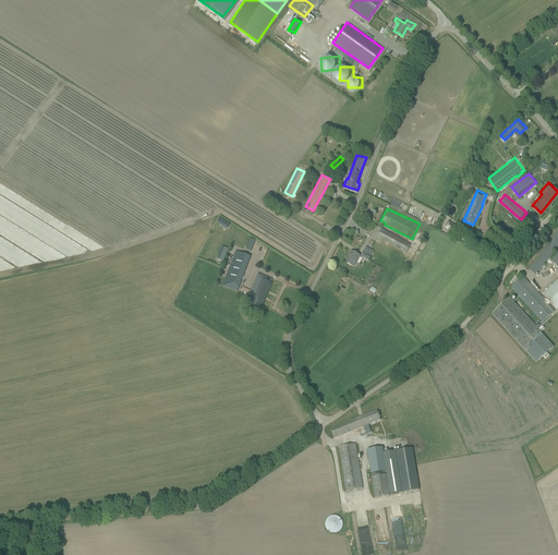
[(217,220),(228,227),(231,221),(220,215),(217,220)]
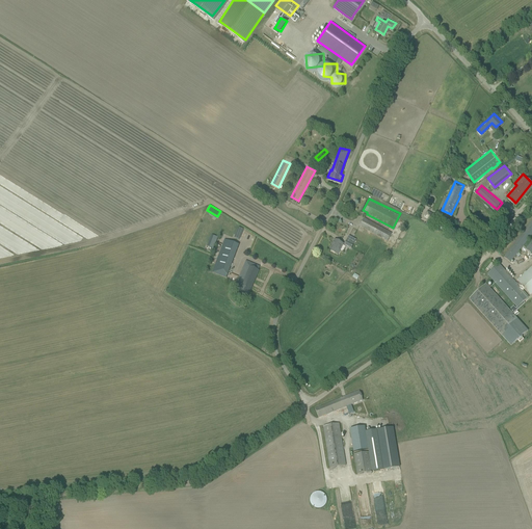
[(427,209),(424,215),(431,218),(434,212),(427,209)]
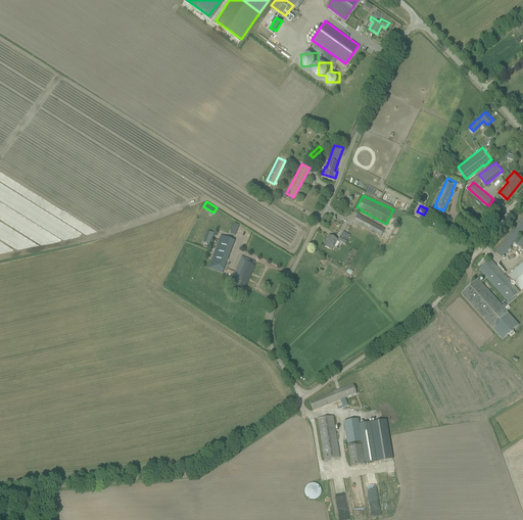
[(353,220),(380,234),(385,227),(358,211),(353,220)]
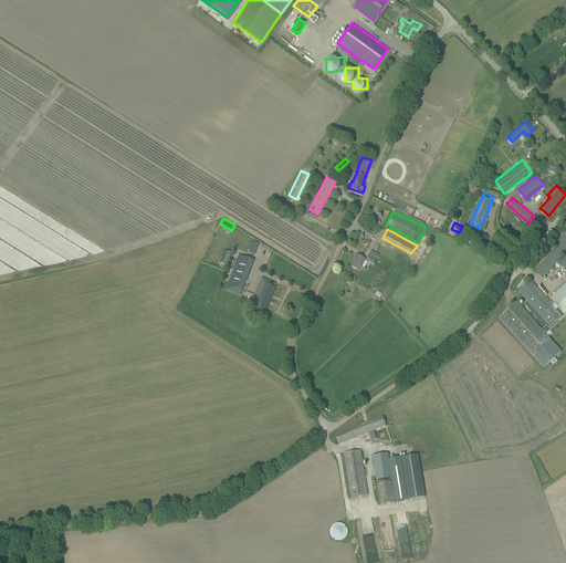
[(565,231),(536,271),(543,277),(547,271),(565,246),(565,231)]
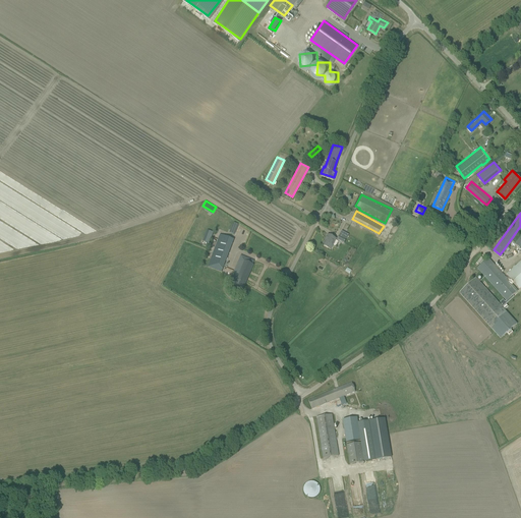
[(234,220),(230,230),(234,232),(235,231),(238,222),(234,220)]
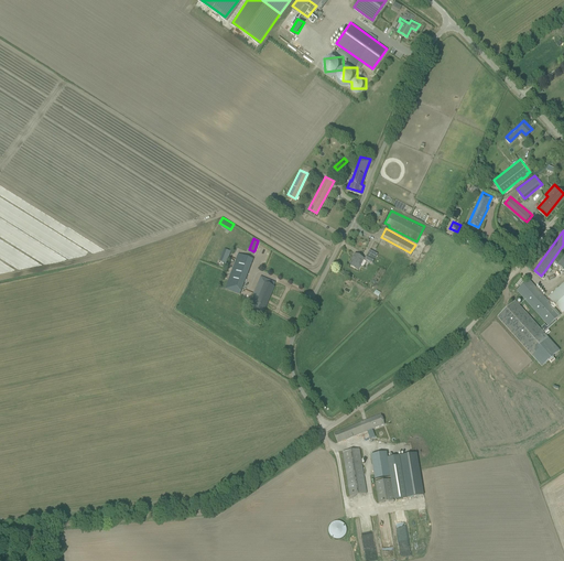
[(226,261),(230,249),(225,247),(220,259),(226,261)]
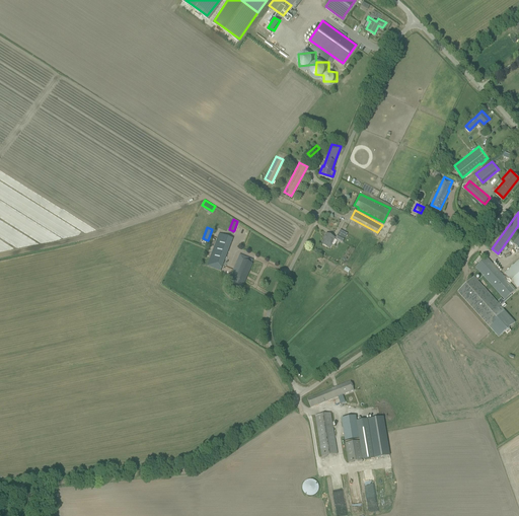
[(343,240),(348,231),(341,227),(336,236),(343,240)]
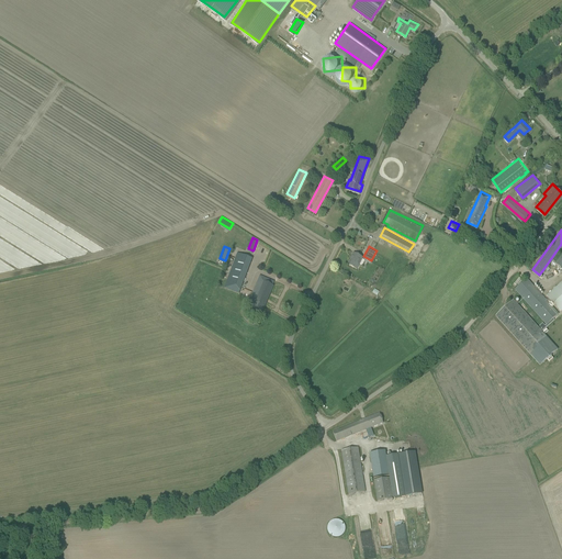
[(238,249),(236,256),(239,257),(250,261),(253,256),(242,252),(238,249)]
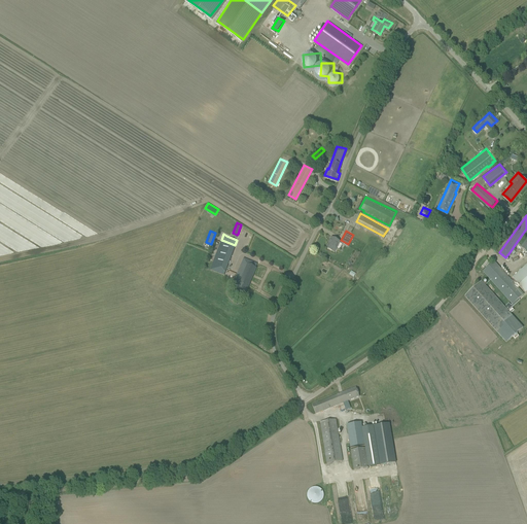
[(326,245),(330,248),(335,250),(340,239),(331,235),(326,245)]
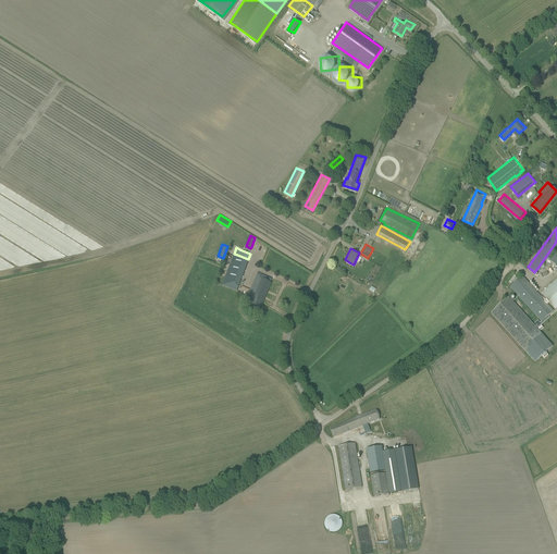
[(240,280),(248,259),(237,255),(234,254),(225,274),(230,275),(240,280)]
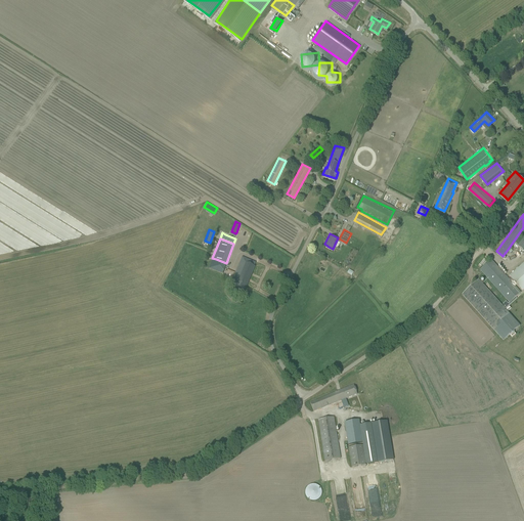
[(232,278),(236,280),(233,289),(244,293),(257,261),(248,257),(246,260),(238,257),(233,268),(235,269),(232,278)]
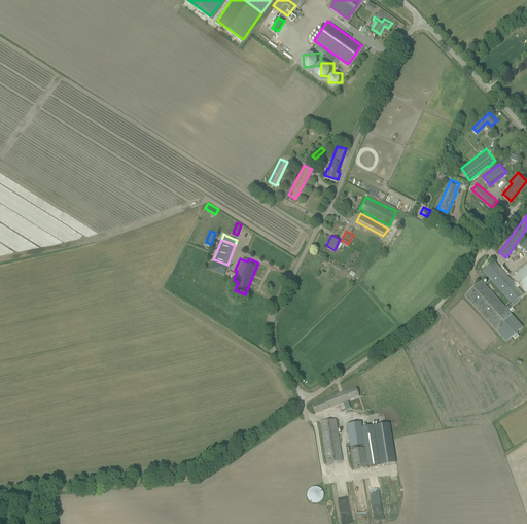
[(482,278),(464,293),(497,329),(506,340),(513,335),(513,334),(515,337),(519,334),(517,330),(523,324),(514,315),(510,309),(508,308),(520,298),(519,297),(524,291),(495,259),(494,258),(483,269),(504,293),(512,302),(511,303),(508,301),(505,303),(507,306),(506,307),(482,278)]
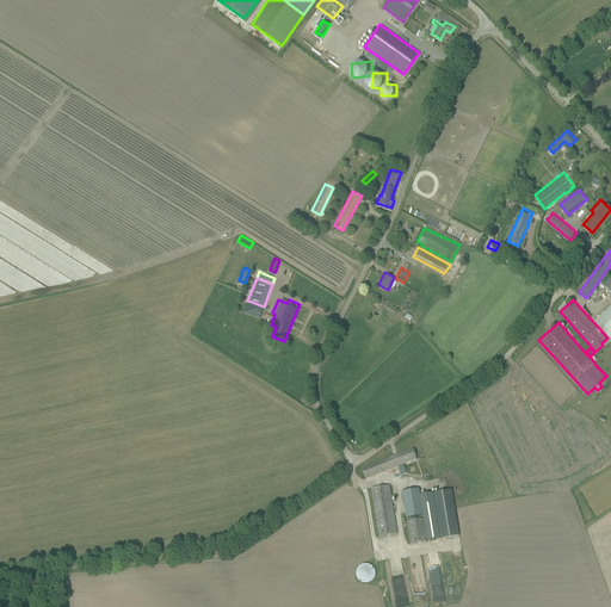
[(610,303),(610,304),(594,319),(610,336),(610,334),(610,303)]
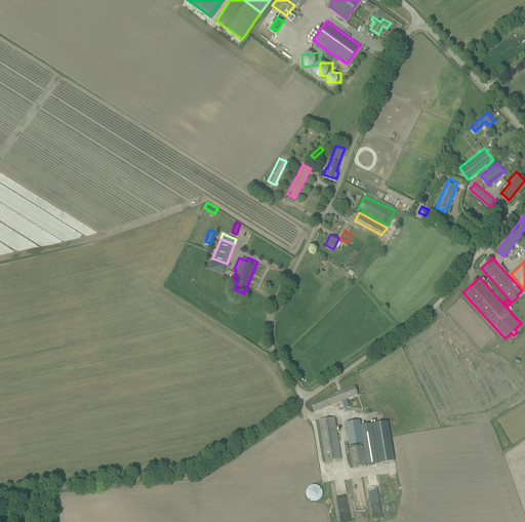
[(311,401),(313,406),(314,409),(358,392),(355,384),(336,391),(311,401)]
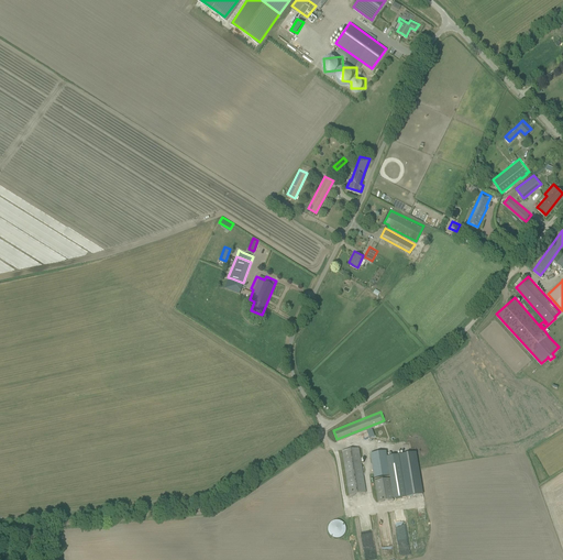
[(366,490),(359,446),(342,448),(350,492),(366,490)]
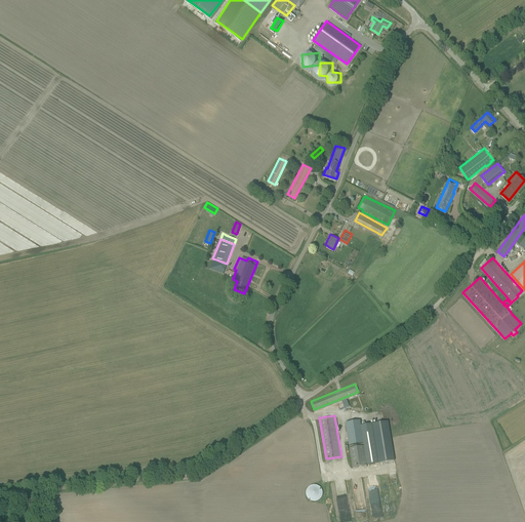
[(349,443),(363,441),(360,418),(346,420),(349,443)]
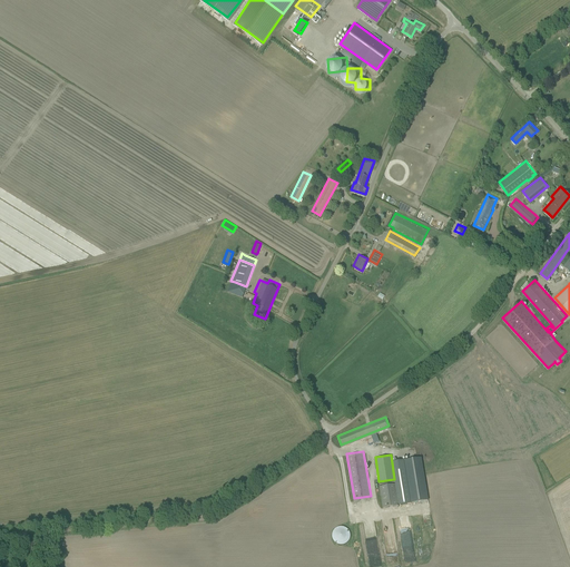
[(421,455),(392,460),(399,502),(428,498),(421,455)]
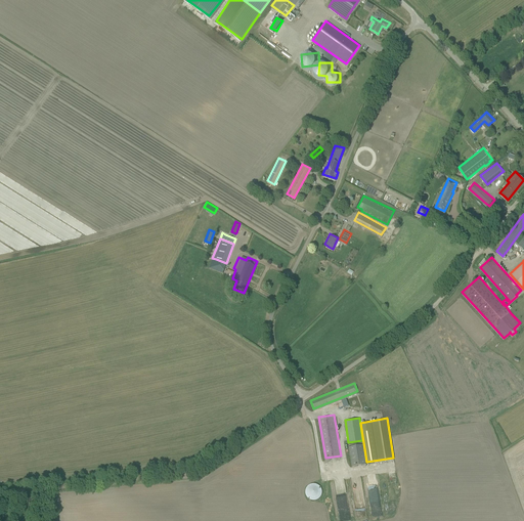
[(366,462),(363,442),(349,444),(352,465),(366,462)]
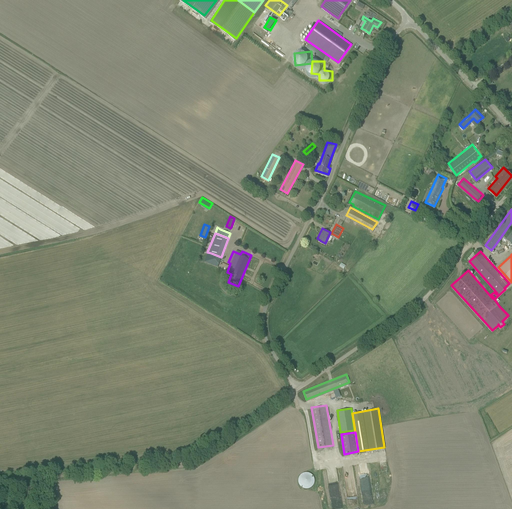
[(359,466),(362,488),(371,487),(369,464),(359,466)]
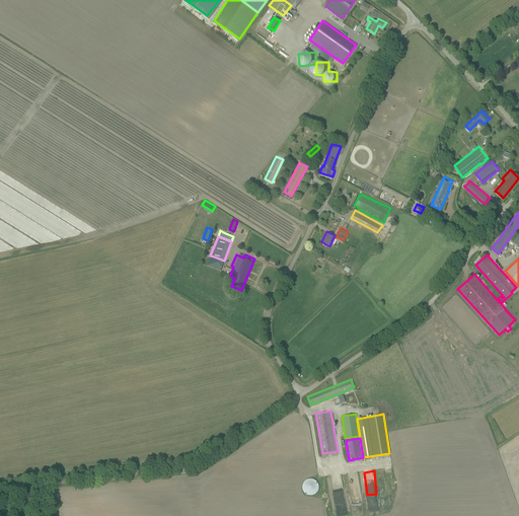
[(315,488),(316,487),(315,485),(315,484),(315,483),(314,482),(312,481),(311,480),(310,480),(309,480),(307,480),(306,480),(305,481),(304,482),(303,483),(302,485),(302,486),(302,487),(302,488),(302,490),(303,491),(304,492),(305,493),(306,493),(308,494),(309,494),(310,494),(312,493),(313,492),(314,492),(315,490),(315,489),(315,488)]
